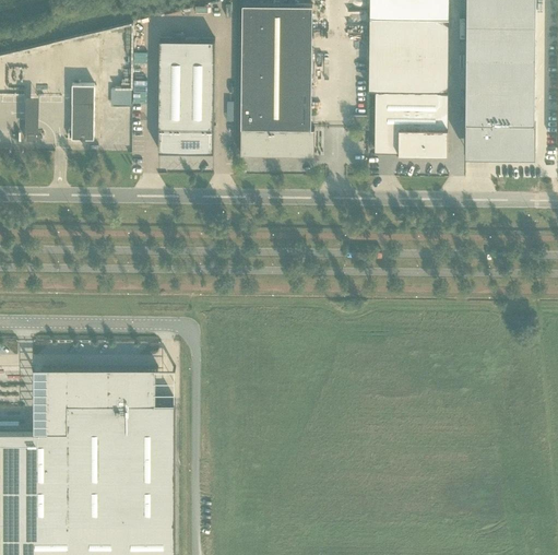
[(466,0),(465,157),(533,158),(533,0),(466,0)]
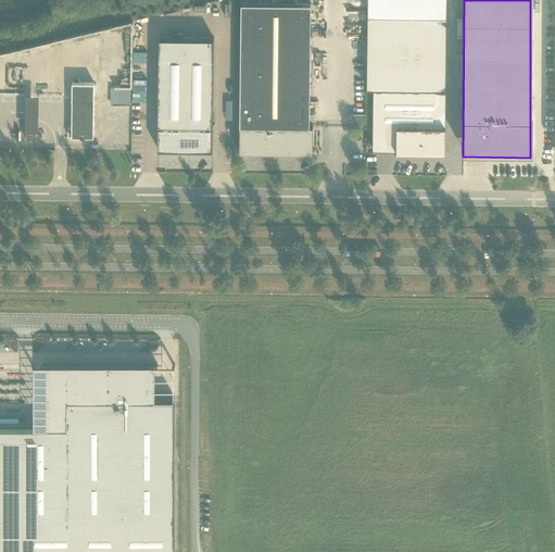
[(282,159),(282,157),(312,158),(312,155),(314,155),(314,154),(312,154),(312,130),(311,130),(311,132),(308,132),(310,9),(240,8),(239,130),(238,157),(281,157),(281,159),(282,159)]
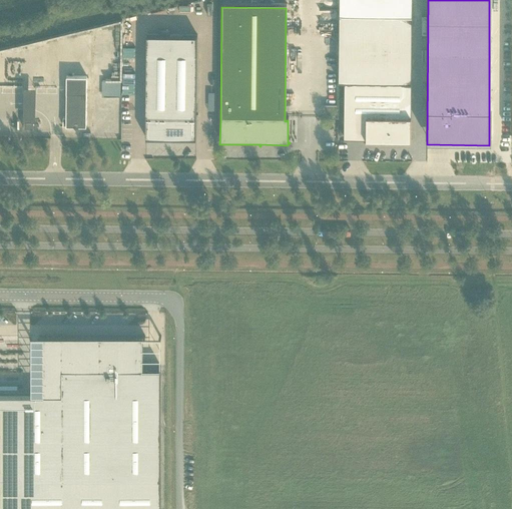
[(339,19),(338,85),(344,86),(343,141),(399,142),(410,142),(410,131),(411,20),(339,19)]
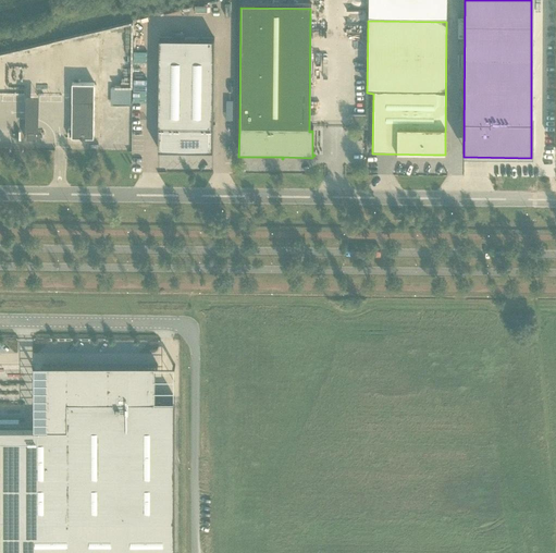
[(119,64),(125,65),(132,28),(131,26),(49,41),(62,44),(75,41),(77,54),(83,56),(96,53),(94,45),(102,47),(104,34),(108,47),(110,47),(111,39),(112,42),(110,58),(118,59),(119,64)]
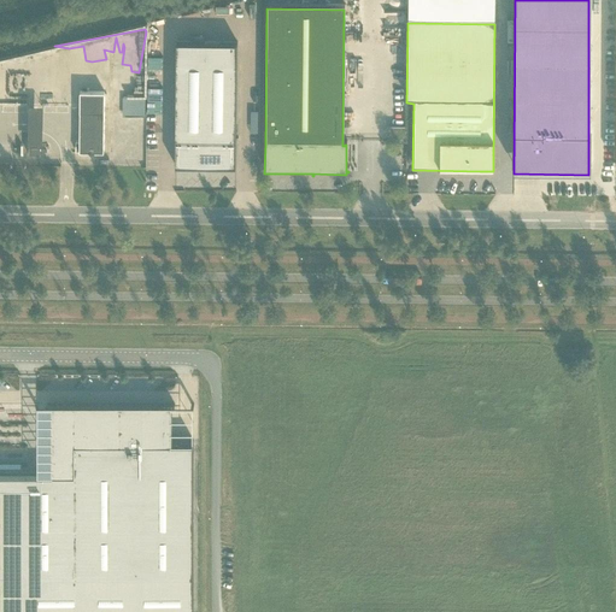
[(174,141),(174,170),(179,171),(179,169),(229,170),(229,171),(235,171),(235,142),(236,47),(175,47),(174,141)]
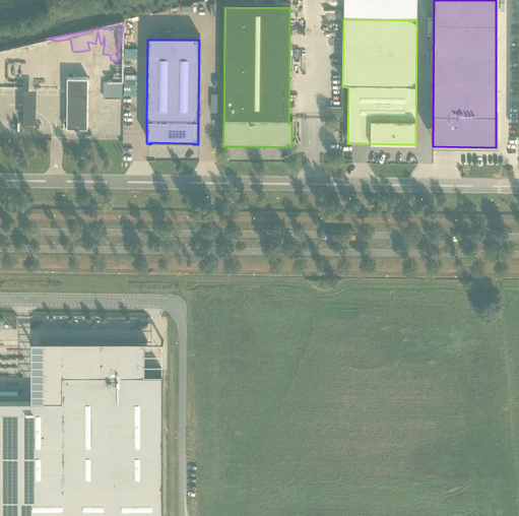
[(63,123),(63,131),(86,132),(86,81),(66,81),(66,123),(63,123)]
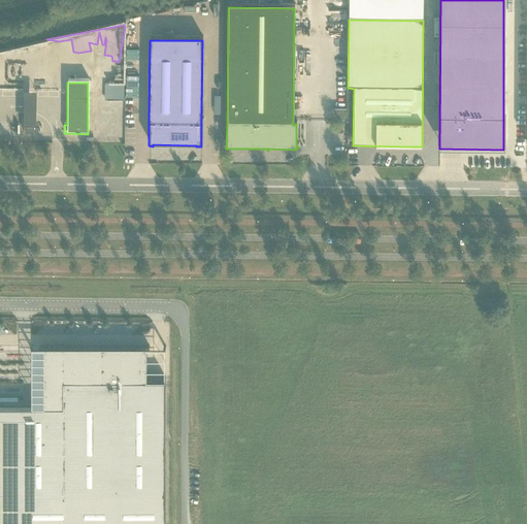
[(36,94),(24,94),(23,127),(35,127),(36,94)]
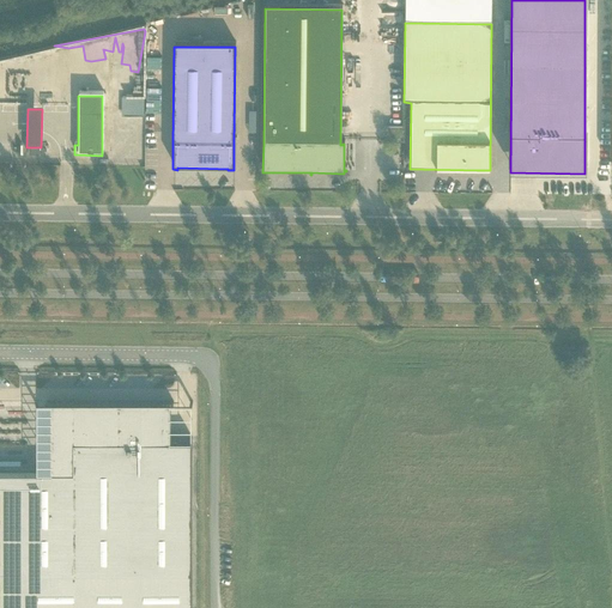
[(37,158),(37,149),(26,149),(26,158),(37,158)]
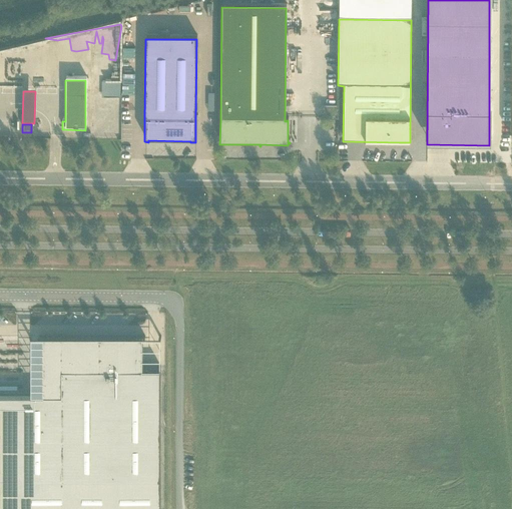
[(159,508),(159,371),(158,371),(158,374),(141,374),(141,341),(144,341),(144,340),(38,341),(40,341),(40,399),(0,398),(0,508),(159,508)]
